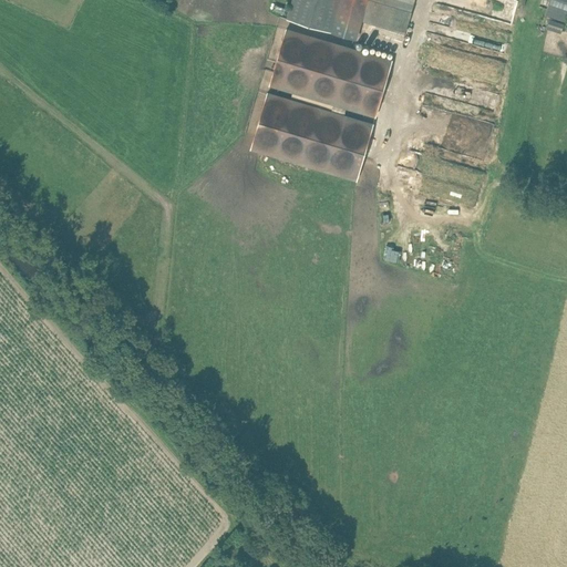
[(291,0),(287,18),(287,19),(332,32),(338,34),(349,38),(351,28),(359,0),(291,0)]
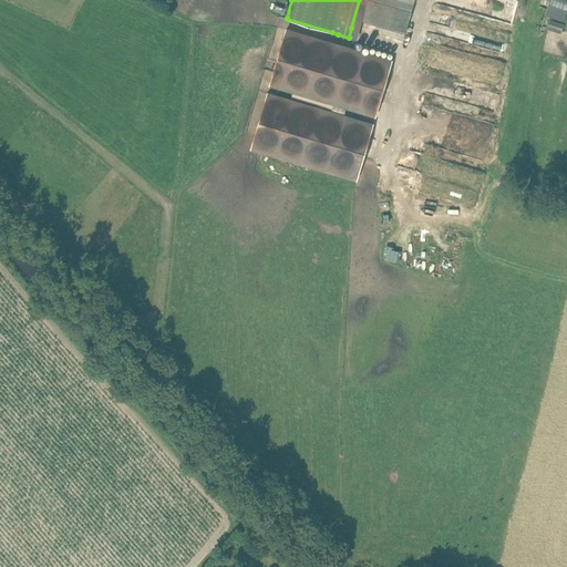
[(368,0),(362,21),(405,34),(415,0),(368,0)]
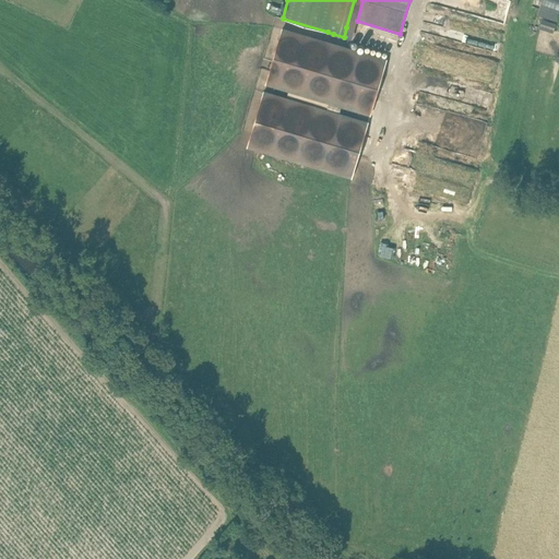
[(558,1),(555,0),(542,0),(538,13),(557,20),(558,14),(558,1)]
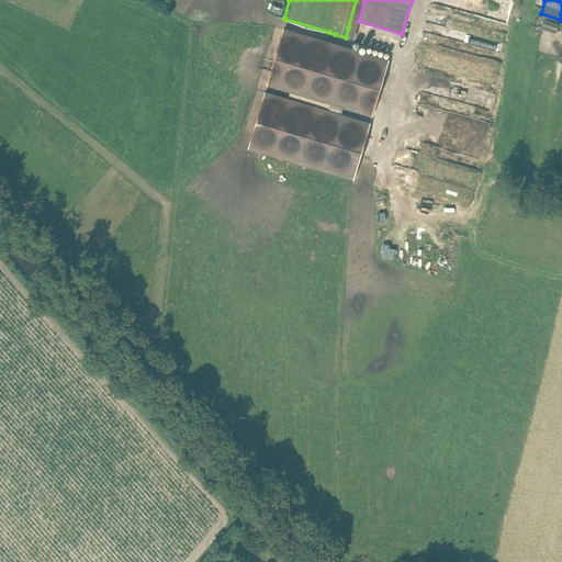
[(546,19),(543,24),(558,29),(559,23),(546,19)]
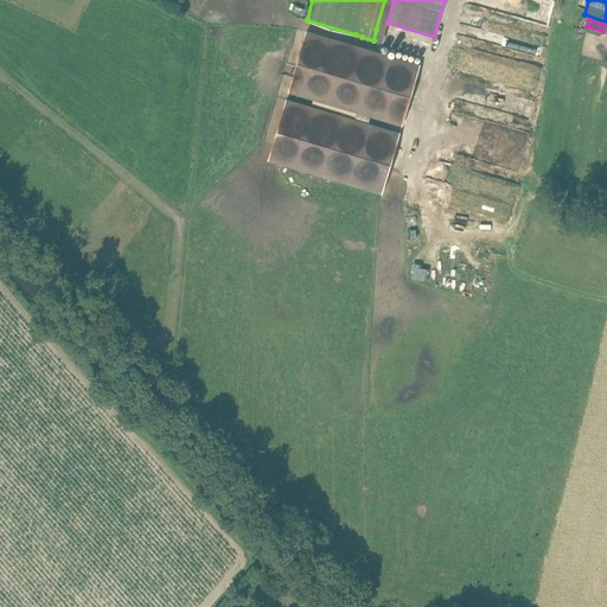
[(421,63),(358,45),(307,29),(288,91),(402,125),(421,63)]
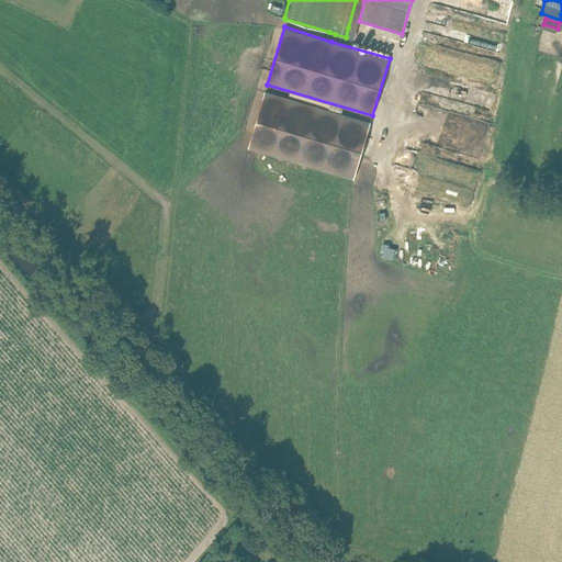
[(265,90),(248,147),(353,179),(371,122),(265,90)]
